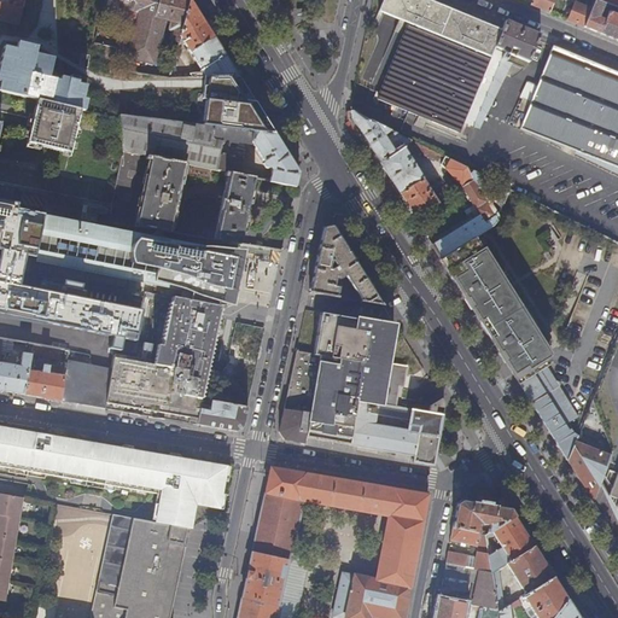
[(0,19),(19,25),(25,3),(17,0),(9,5),(0,3),(0,19)]
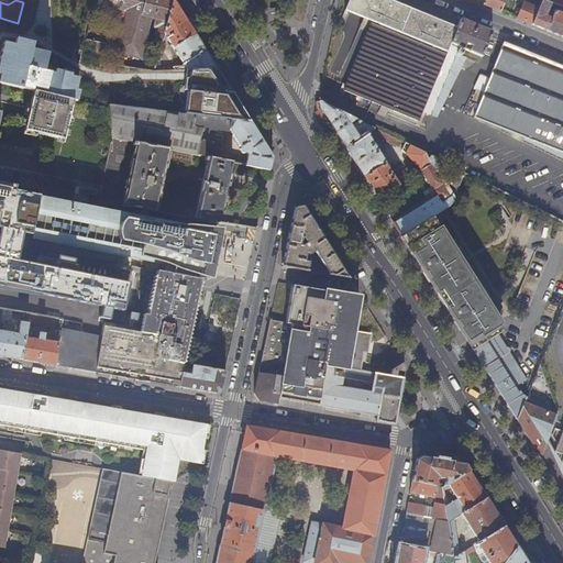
[(155,36),(163,39),(165,34),(173,0),(111,0),(110,7),(119,9),(118,15),(127,18),(118,51),(117,52),(118,53),(118,52),(140,58),(141,58),(141,57),(152,18),(157,19),(155,28),(157,29),(155,36)]
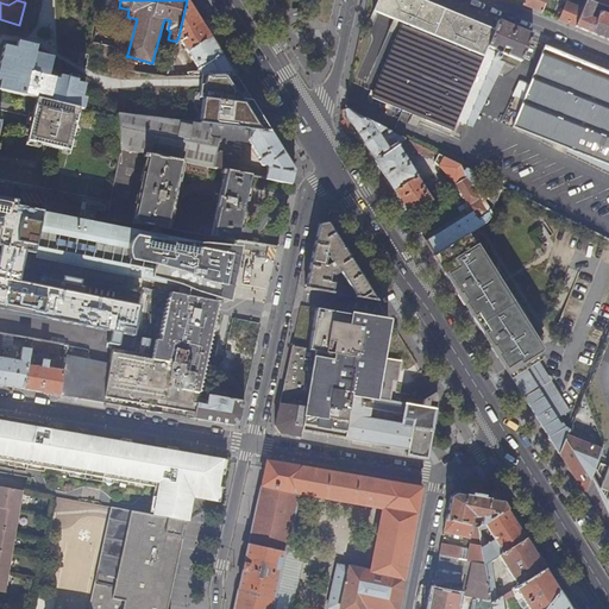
[(203,76),(237,76),(188,0),(187,0),(179,37),(201,73),(203,76)]
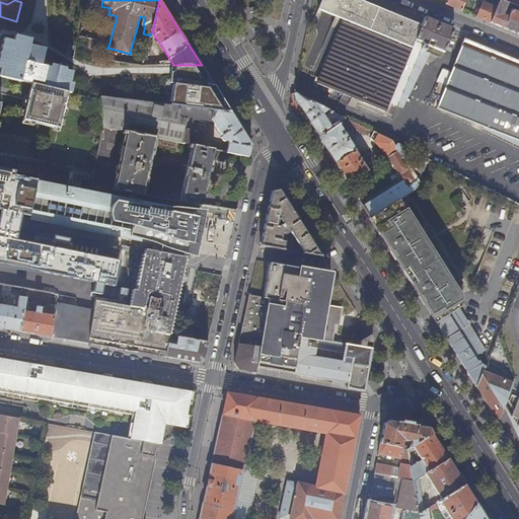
[(345,18),(317,82),(345,93),(386,110),(388,103),(408,58),(422,23),(364,0),(322,0),(319,7),(345,18)]
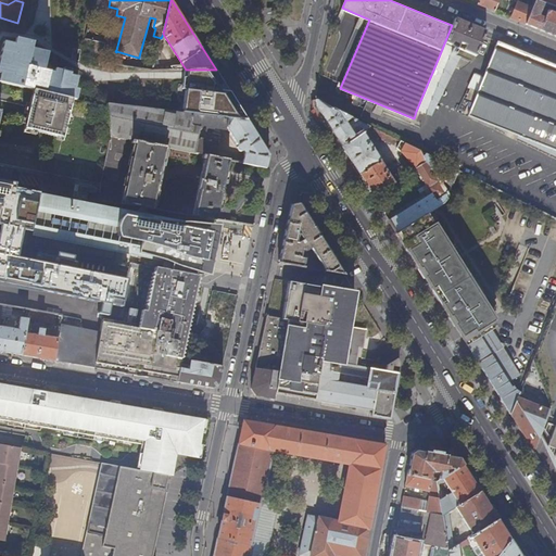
[(495,12),(500,0),(479,0),(478,4),(495,12)]
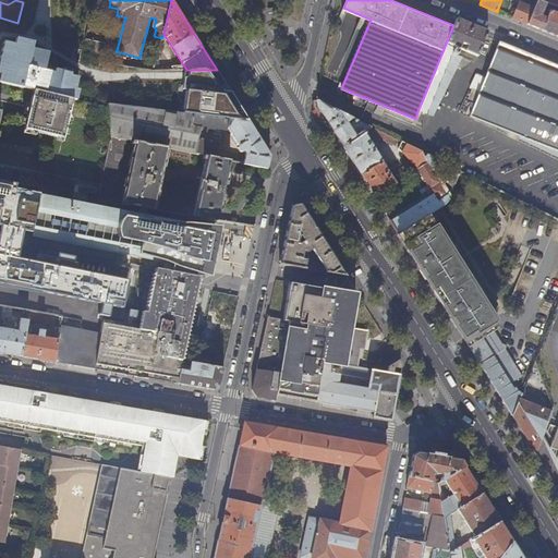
[(528,25),(543,31),(547,19),(542,16),(546,3),(537,0),(534,9),(528,25)]
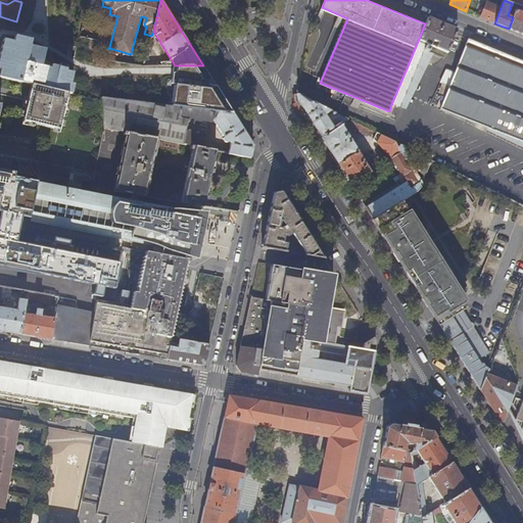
[(494,24),(501,8),(487,3),(480,17),(494,24)]
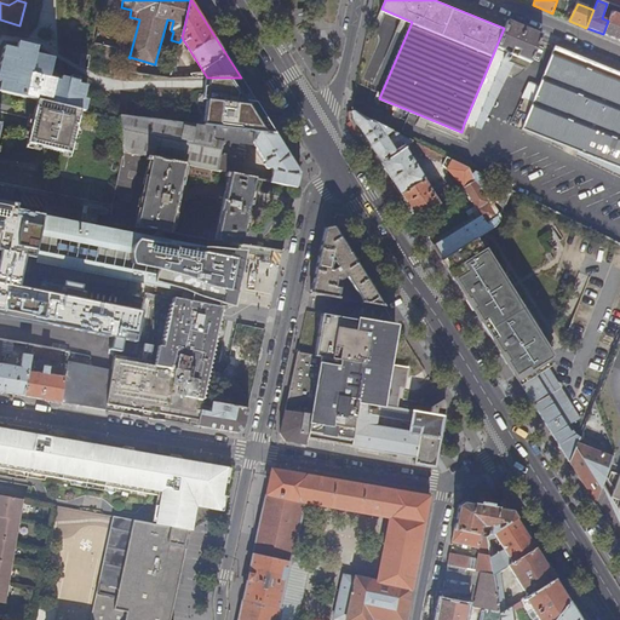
[(603,34),(619,41),(619,15),(612,12),(608,21),(603,34)]
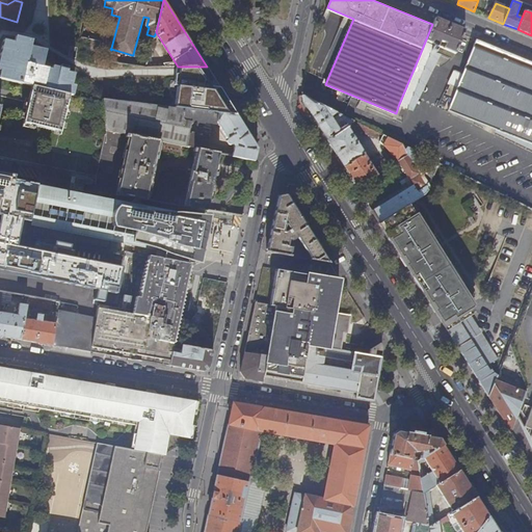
[(466,30),(436,18),(433,24),(427,41),(439,46),(440,42),(446,44),(444,49),(455,53),(462,35),(466,30)]
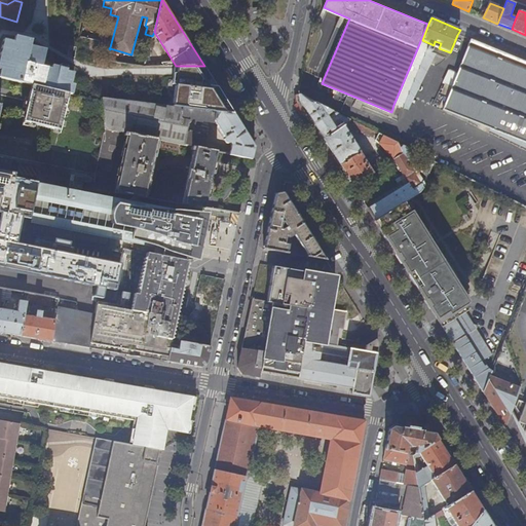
[(525,62),(471,40),(444,110),(525,141),(525,62)]
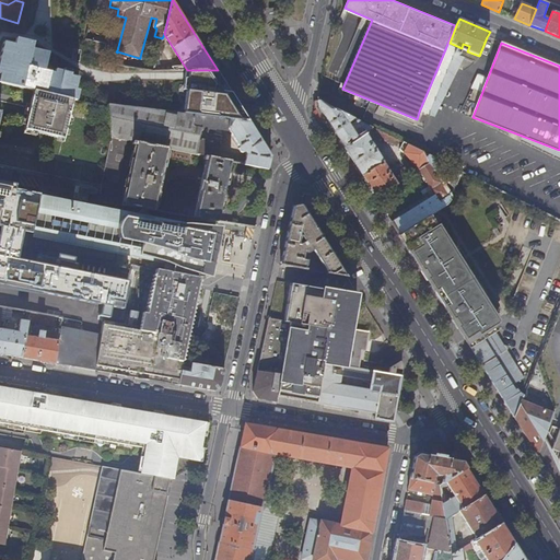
[(0,70),(2,71),(0,80),(0,83),(1,83),(33,91),(72,100),(73,101),(79,79),(71,78),(72,76),(51,70),(48,80),(34,77),(39,57),(32,55),(32,50),(12,46),(11,53),(3,50),(0,62),(0,70)]
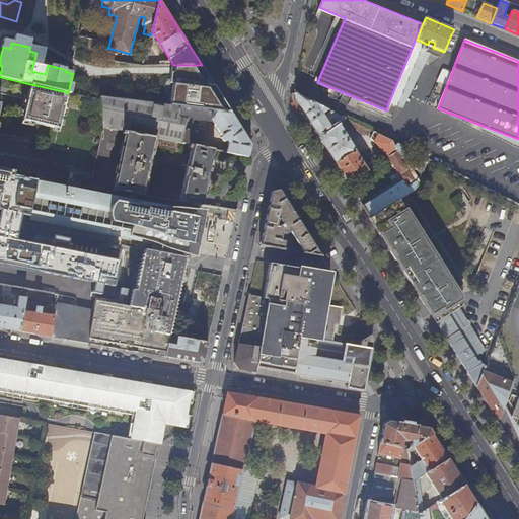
[(232,114),(202,65),(170,66),(169,73),(168,73),(166,84),(170,84),(166,105),(213,110),(232,114)]
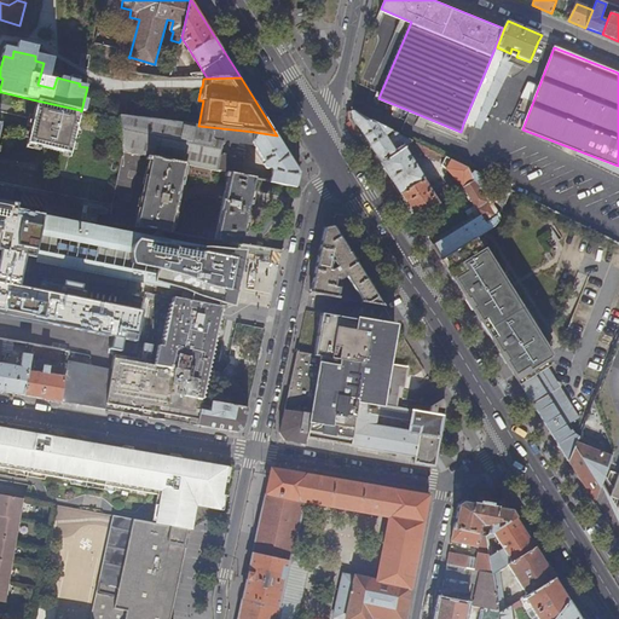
[(80,110),(36,100),(35,109),(27,144),(69,154),(80,110)]
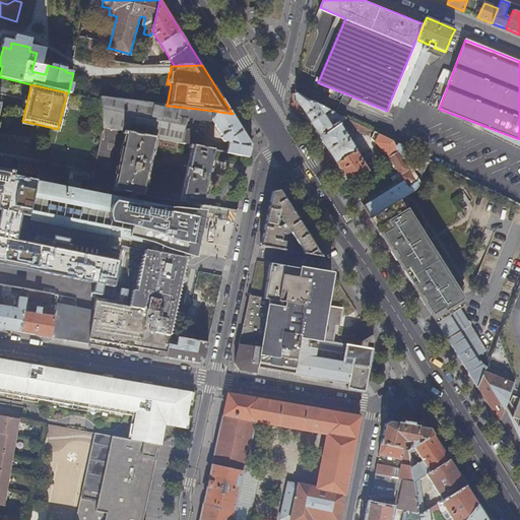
[(319,135),(349,184),(370,171),(339,124),(346,119),(296,93),(297,101),(305,113),(319,135)]
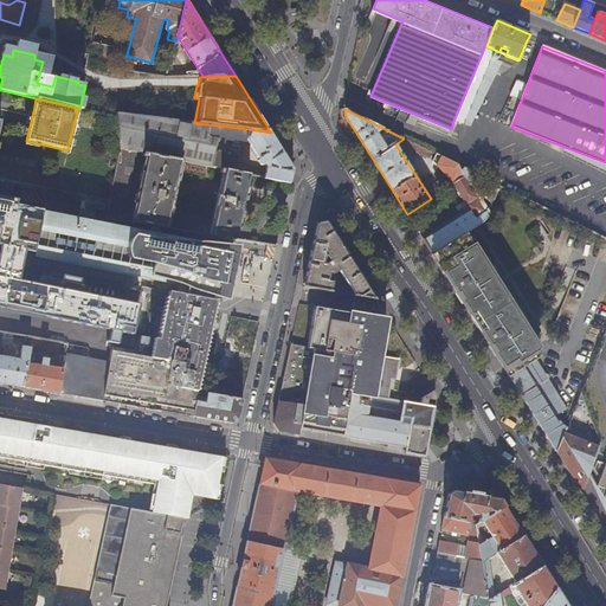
[(118,117),(122,149),(148,154),(182,161),(208,166),(224,169),(236,172),(242,141),(247,142),(247,140),(249,129),(194,123),(117,113),(118,117)]
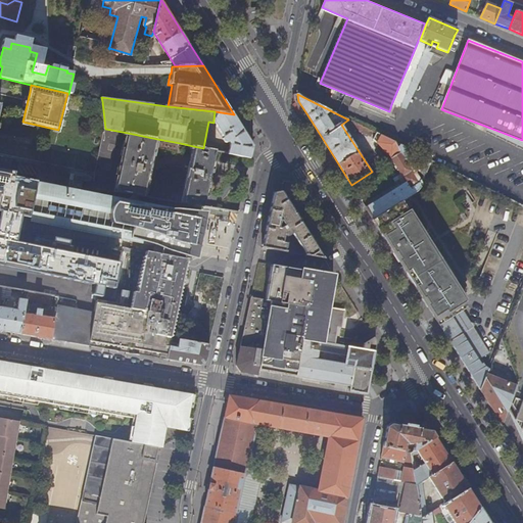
[(234,114),(215,111),(214,121),(224,137),(224,138),(226,142),(228,142),(229,142),(231,145),(229,153),(251,158),(253,146),(234,114)]
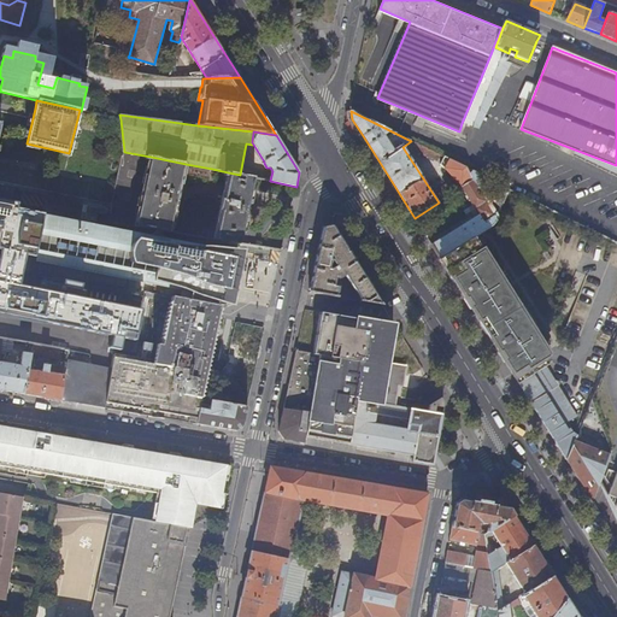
[(374,164),(378,160),(362,134),(357,137),(374,164)]
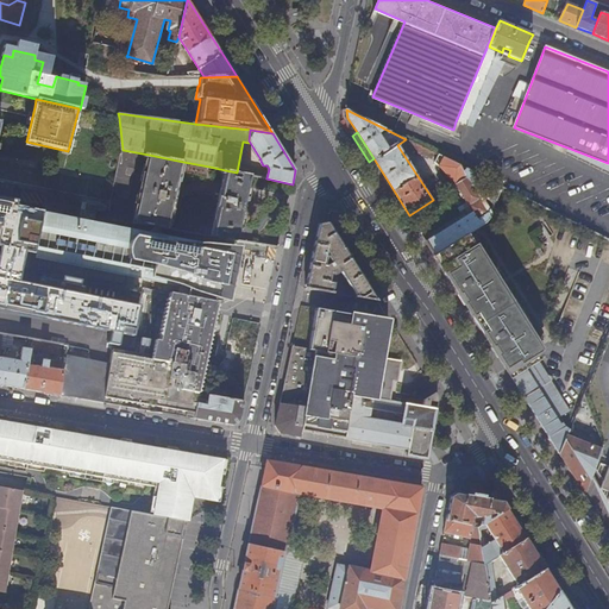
[(456,186),(475,174),(466,169),(466,170),(464,173),(462,167),(422,148),(418,156),(433,179),(441,170),(456,186)]
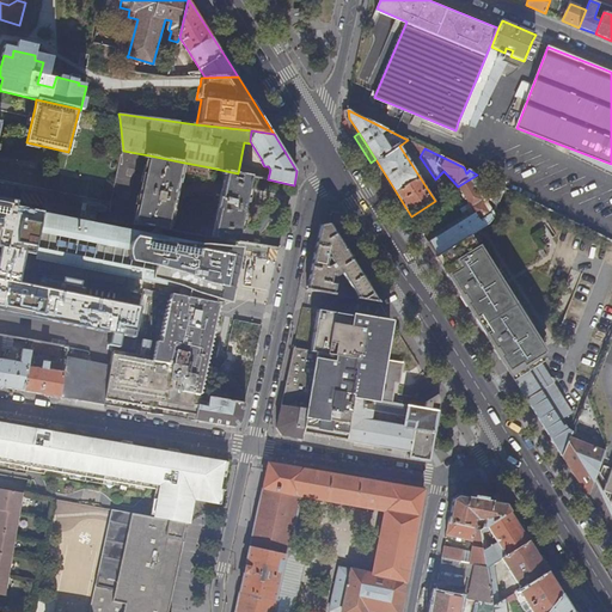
[(150,155),(134,225),(169,232),(170,231),(184,163),(150,155)]
